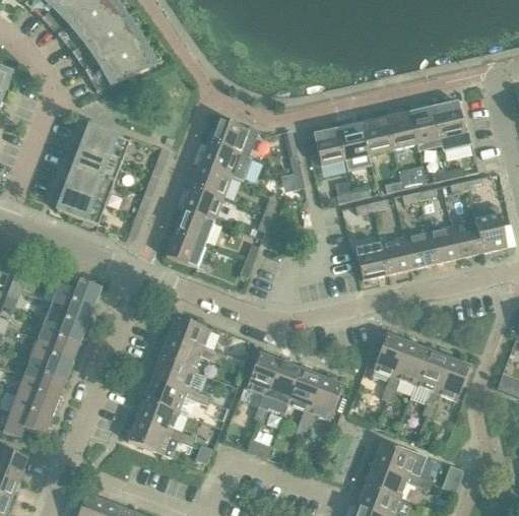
[(43,19),(61,0),(29,0),(25,4),(33,10),(34,10),(42,17),(42,18),(43,19)]
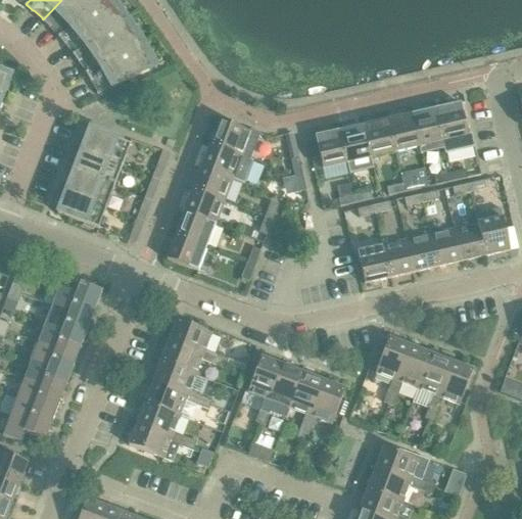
[(59,36),(101,0),(61,0),(43,19),(50,26),(58,34),(59,36)]
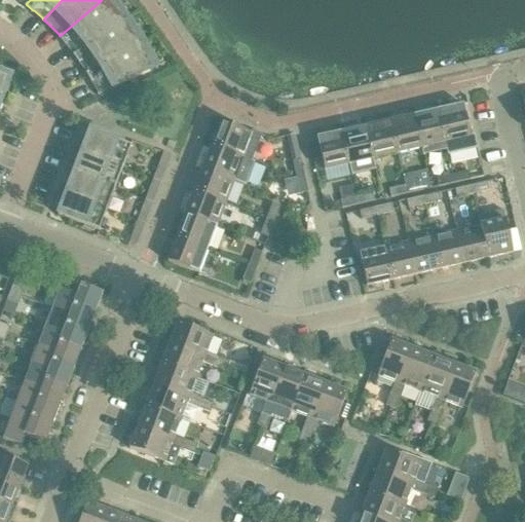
[(74,53),(124,19),(124,17),(123,14),(122,11),(120,8),(119,5),(117,3),(114,5),(110,0),(102,0),(60,36),(66,43),(73,51),(73,52),(74,53)]
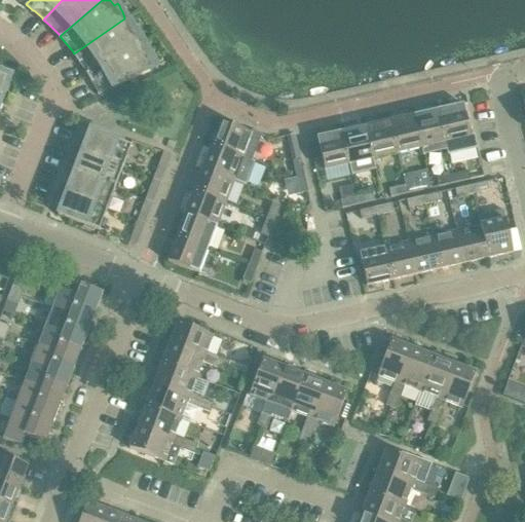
[(86,72),(141,41),(140,41),(140,38),(139,35),(138,32),(136,29),(135,26),(132,28),(124,19),(74,53),(79,62),(80,61),(86,71),(86,72)]
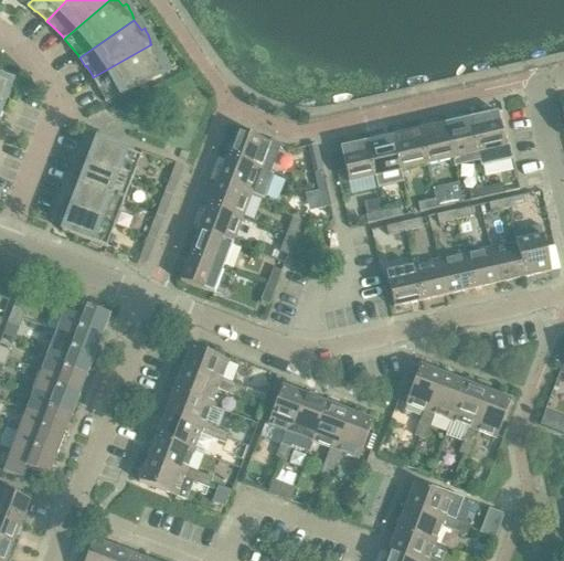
[(105,99),(165,72),(165,69),(165,65),(163,61),(162,57),(160,54),(157,55),(151,44),(93,77),(98,86),(99,86),(105,97),(105,99)]
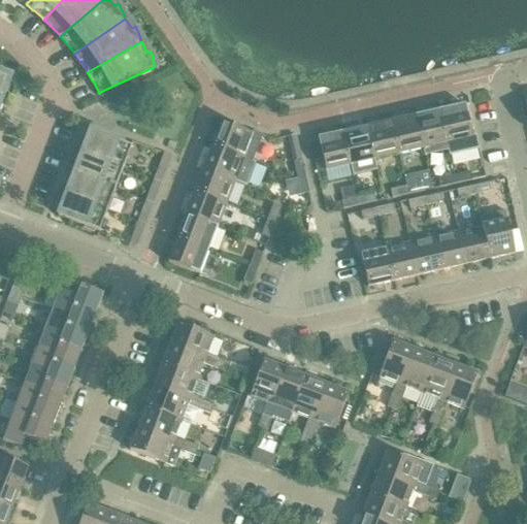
[(0,94),(3,96),(11,74),(0,69),(0,94)]
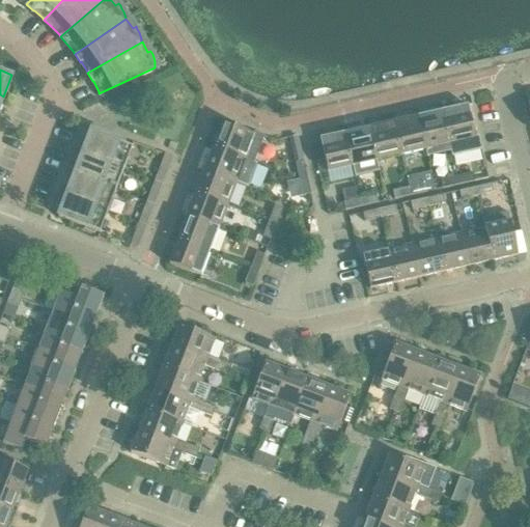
[(475,135),(468,103),(443,108),(450,141),(475,135)]
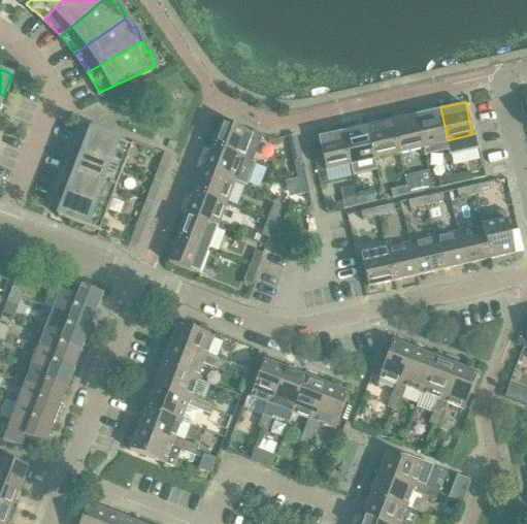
[(448,140),(440,107),(416,112),(423,145),(448,140)]
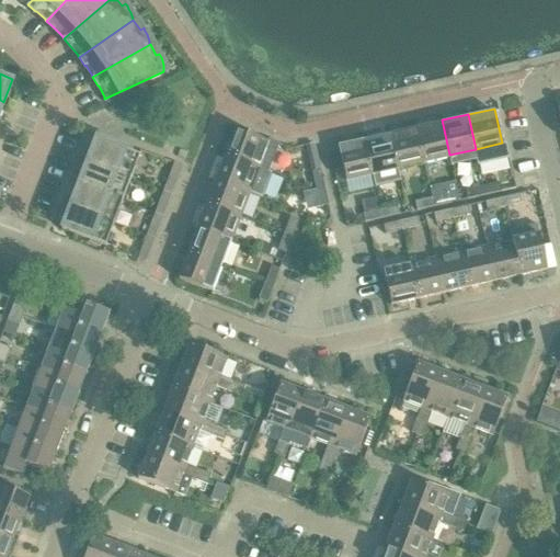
[(449,155),(442,120),(416,126),(425,160),(449,155)]
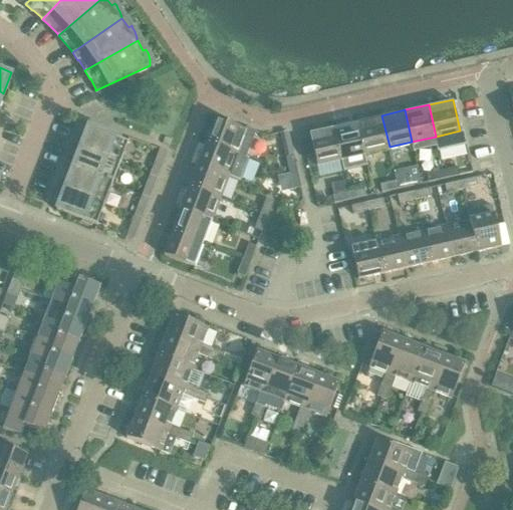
[(246,155),(256,129),(246,124),(245,126),(216,115),(207,140),(238,151),(246,155)]
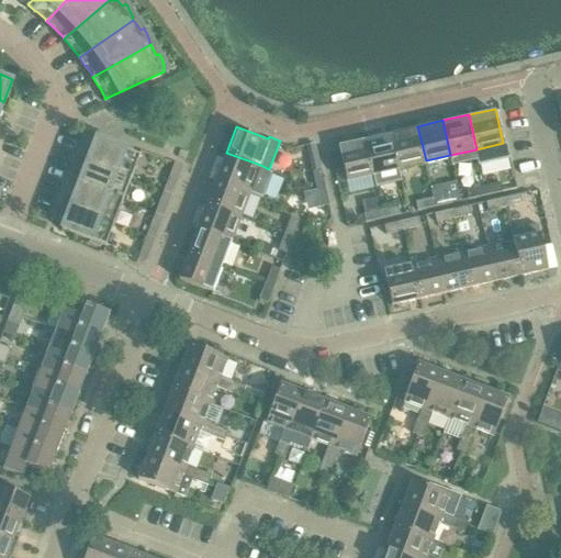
[(426,160),(417,126),(392,132),(400,167),(426,160)]
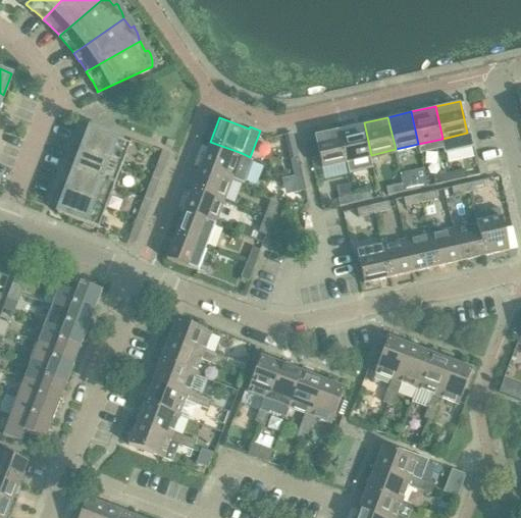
[(371,155),(364,122),(339,128),(347,160),(371,155)]
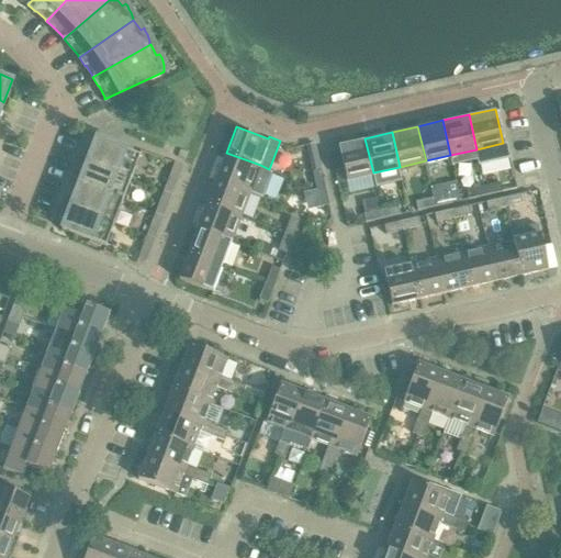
[(139,155),(141,154),(133,151),(134,148),(123,144),(122,147),(97,137),(88,159),(132,177),(136,166),(135,165),(138,155),(139,155)]
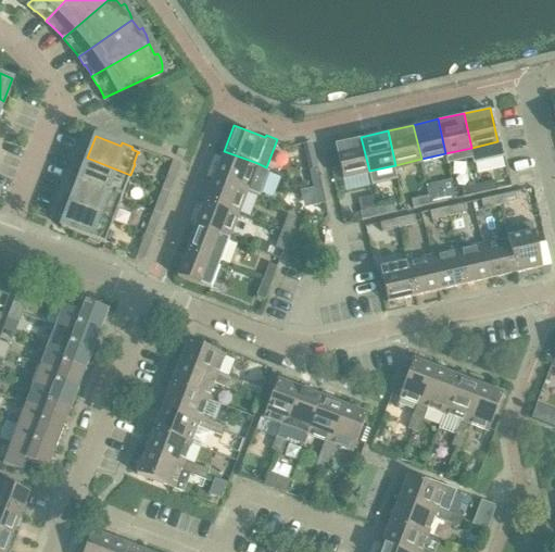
[(369,171),(361,137),(335,142),(340,164),(342,177),(369,171)]
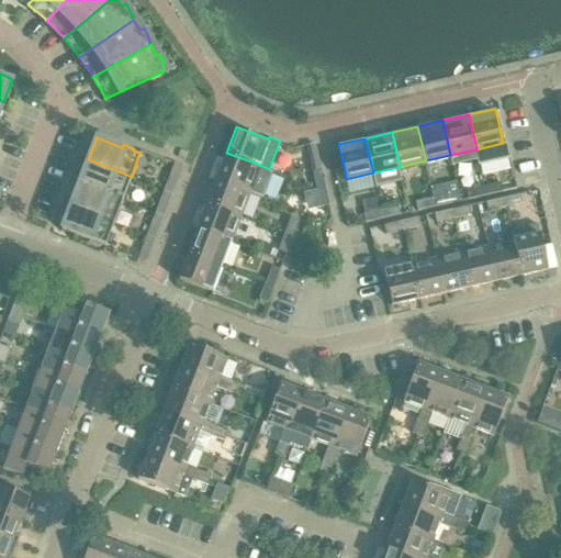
[(338,144),(329,146),(335,168),(344,166),(338,144)]
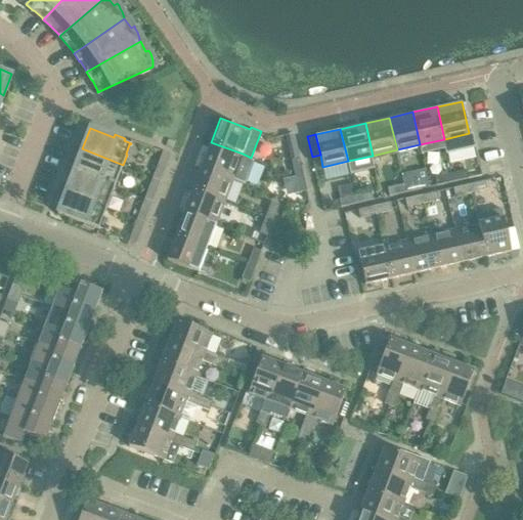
[(233,177),(243,154),(211,142),(203,165),(233,177)]
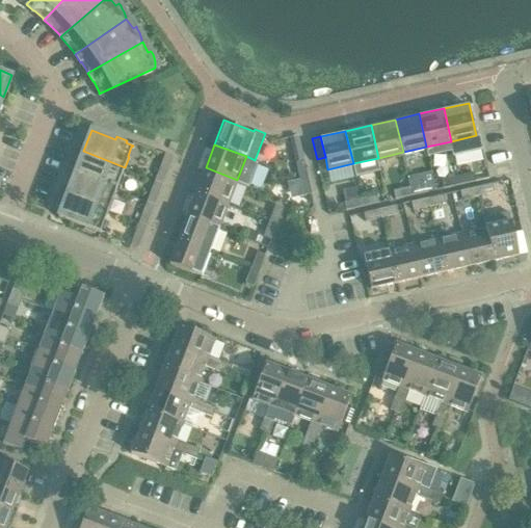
[(120,177),(123,167),(125,167),(83,151),(75,173),(116,188),(121,178),(120,177)]
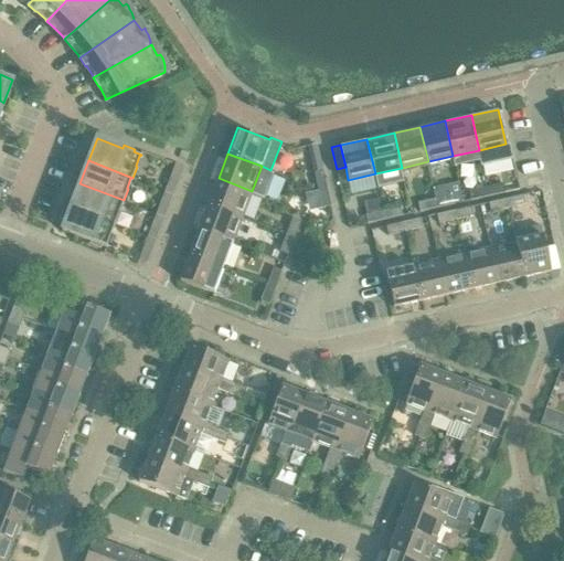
[(172,193),(183,165),(176,161),(165,190),(172,193)]
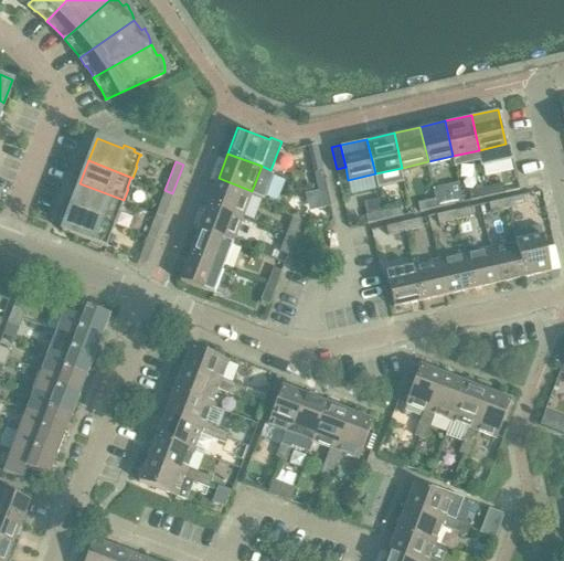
[(327,186),(323,169),(315,170),(318,188),(327,186)]
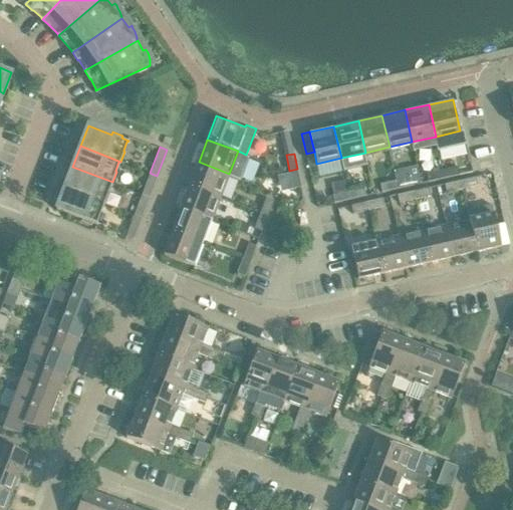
[(221,196),(229,174),(199,162),(190,185),(221,196)]
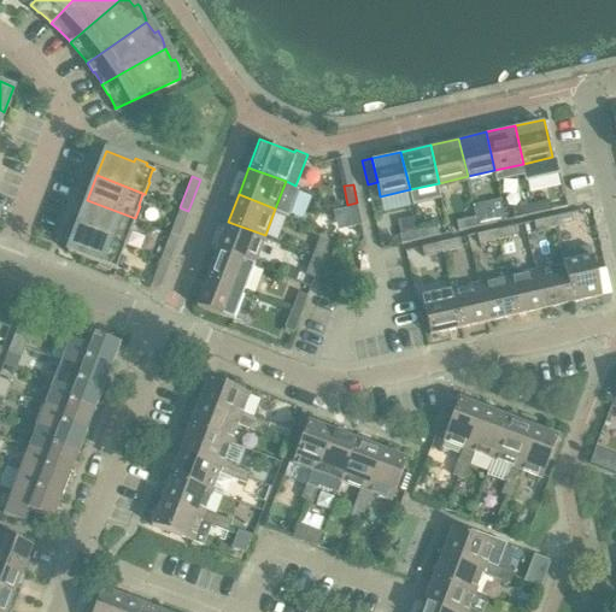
[(552,207),(550,198),(532,201),(533,211),(552,207)]
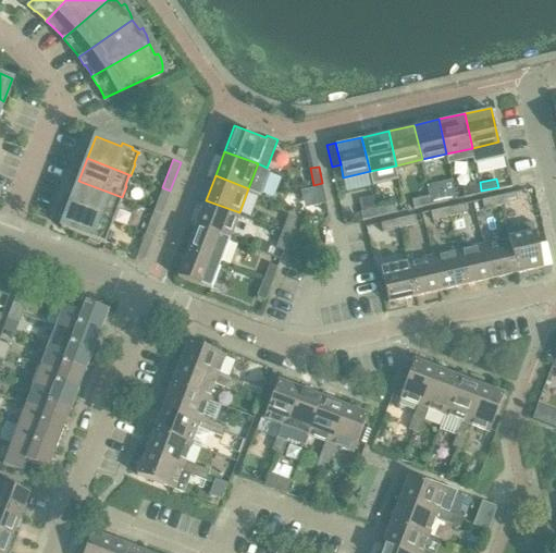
[(116,208),(121,197),(122,198),(122,197),(78,181),(70,203),(113,219),(118,208),(116,208)]
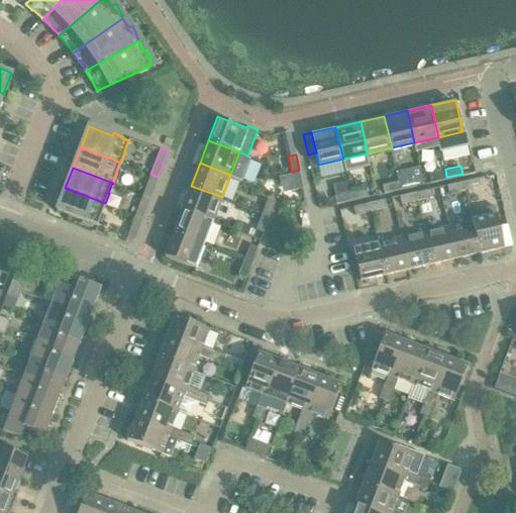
[(446,177),(445,169),(429,173),(431,181),(446,177)]
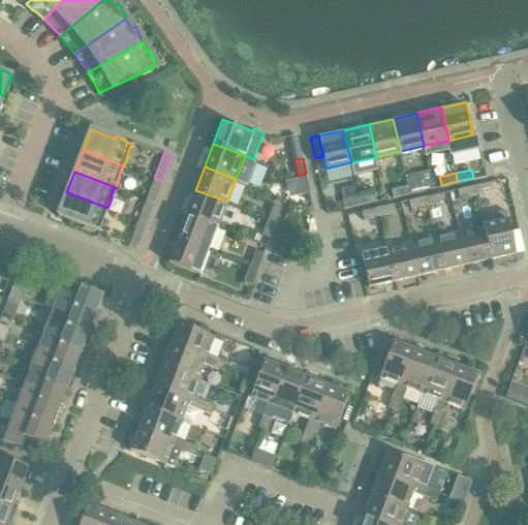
[(310,190),(306,174),(298,176),(302,192),(310,190)]
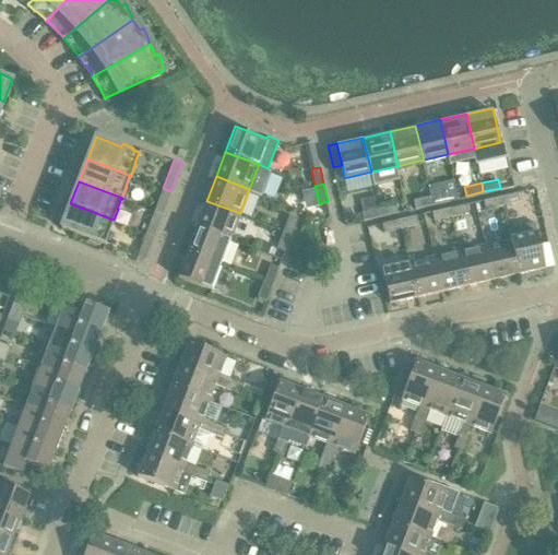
[(163,213),(170,191),(163,188),(155,210),(163,213)]
